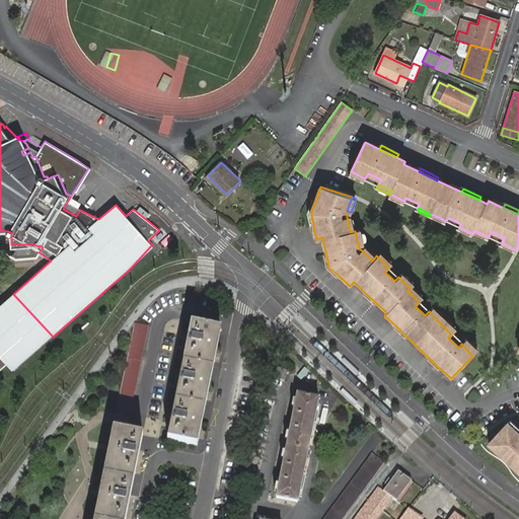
[(485,239),(487,236),(474,230),(473,234),(485,239)]
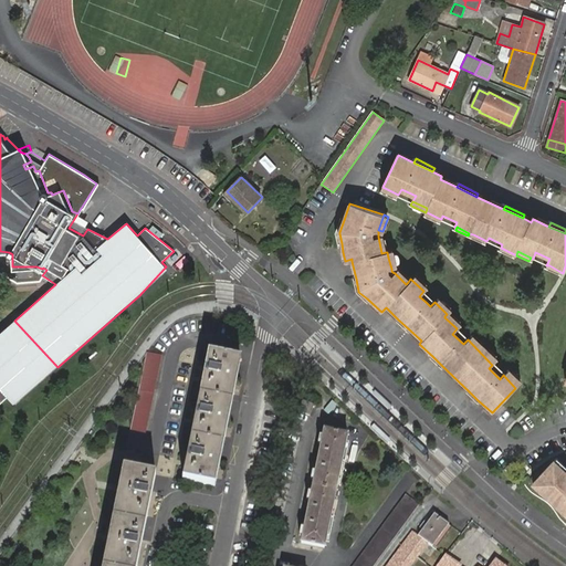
[(559,275),(561,272),(549,265),(547,270),(559,275)]
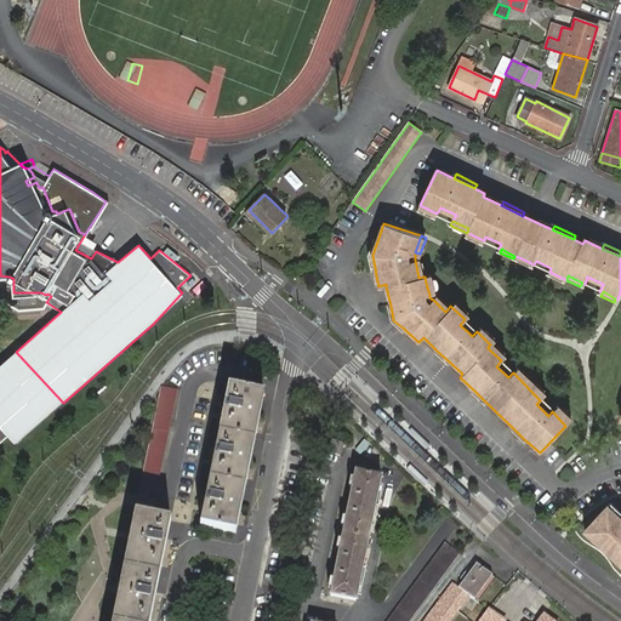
[(434,296),(431,298),(433,300),(445,312),(448,309),(434,297),(434,296)]
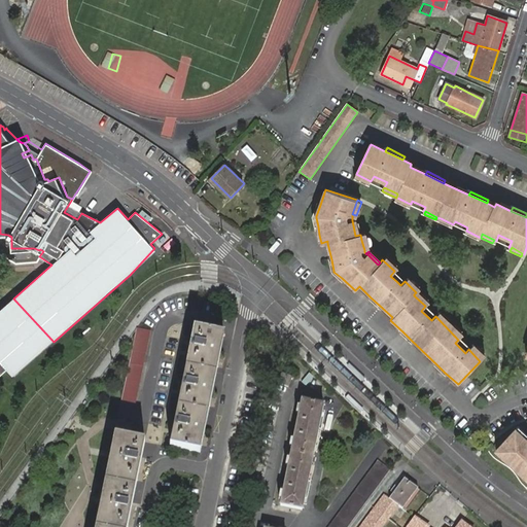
[(382,259),(394,271),(396,269),(385,257),(382,259)]
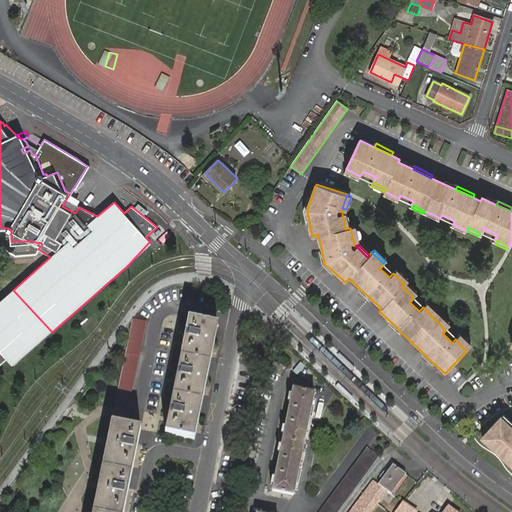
[(330,273),(332,270),(324,264),(324,263),(322,266),(330,273)]
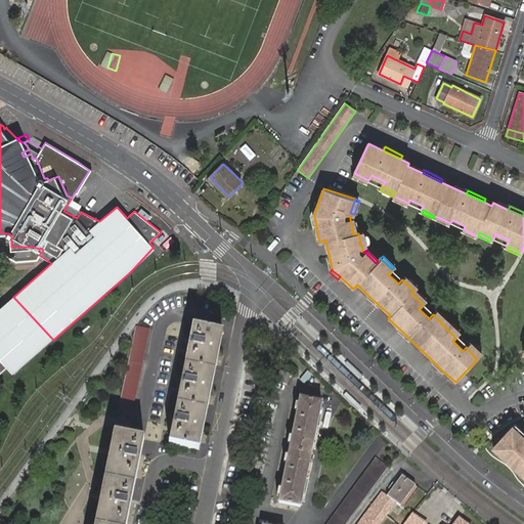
[(404,277),(402,279),(408,286),(413,291),(416,289),(404,277)]
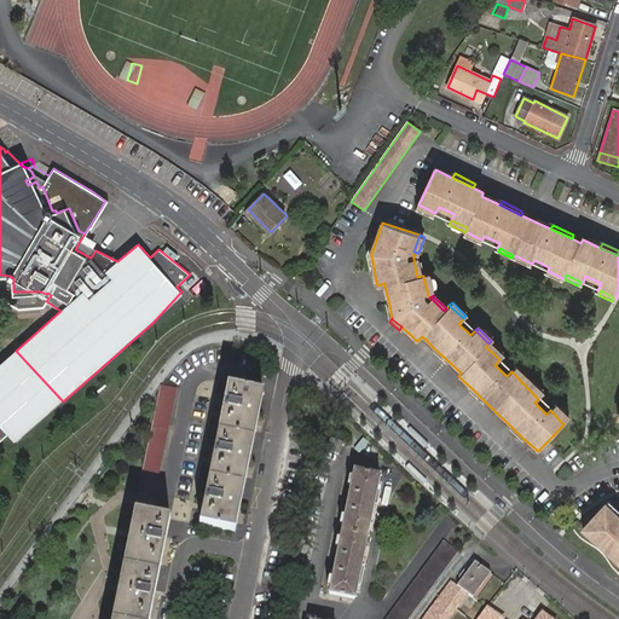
[(502,357),(489,343),(486,346),(486,347),(499,359),(502,357)]
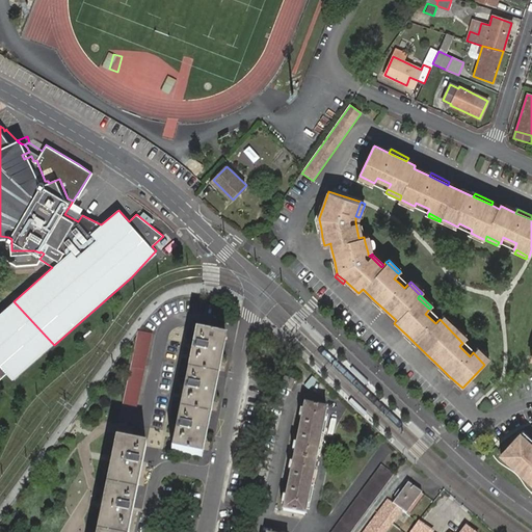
[(381,312),(383,309),(374,300),(372,303),(381,312)]
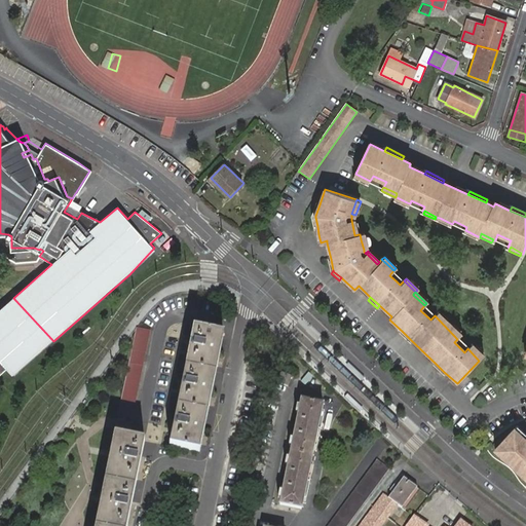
[(12,377),(53,341),(13,298),(0,309),(0,376),(6,370),(12,377)]
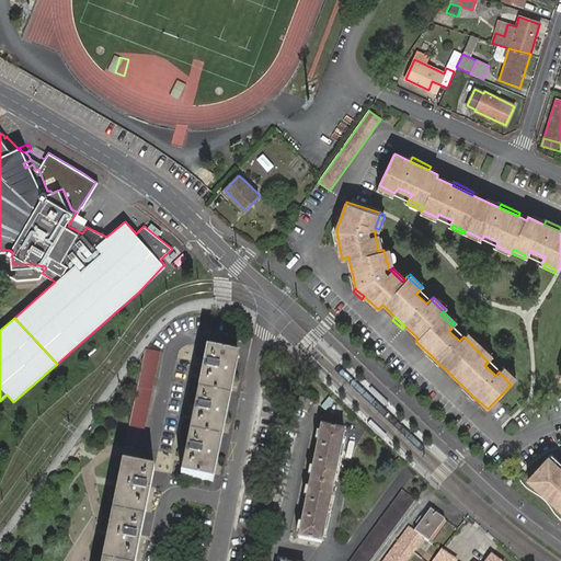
[(466,333),(464,336),(488,362),(491,357),(466,333)]
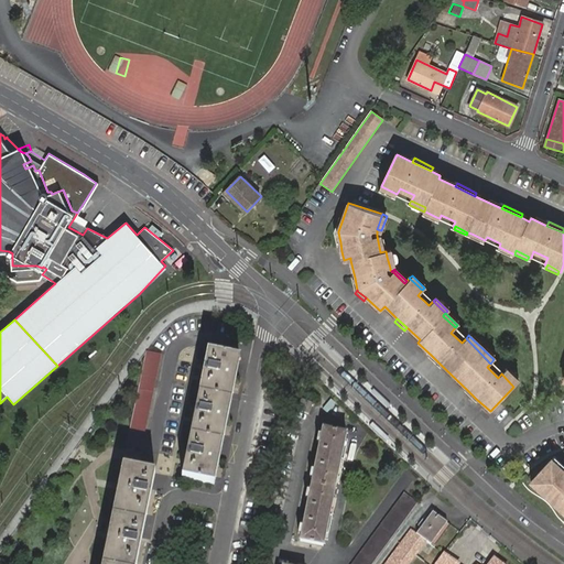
[(152,343),(145,375),(160,377),(166,346),(152,343)]
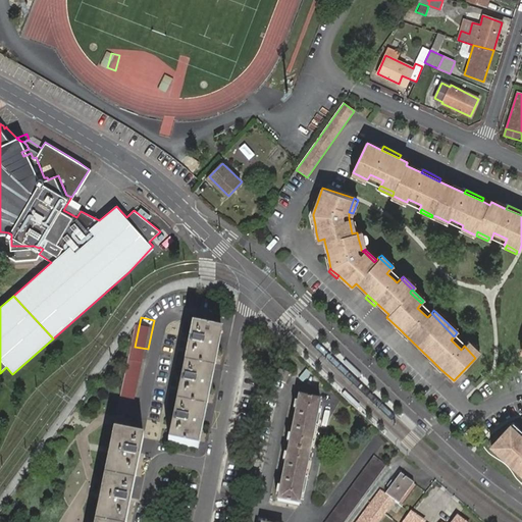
[(196,326),(172,444),(202,449),(225,333),(196,326)]
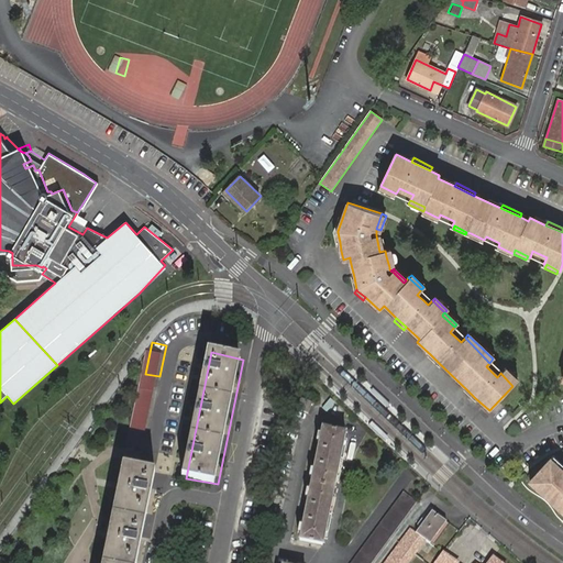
[(435,366),(439,363),(430,354),(427,357),(435,366)]
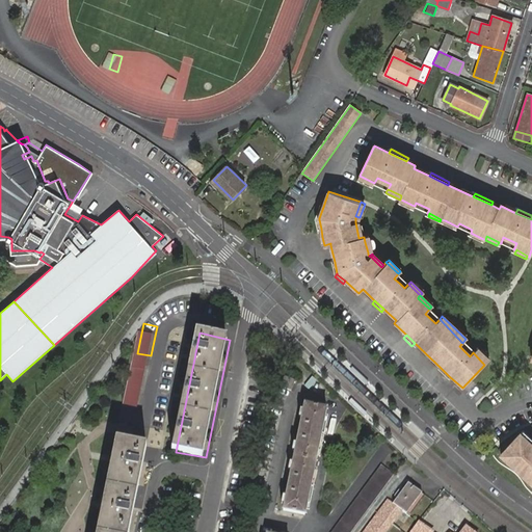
[(476,349),(473,352),(484,365),(488,361),(476,349)]
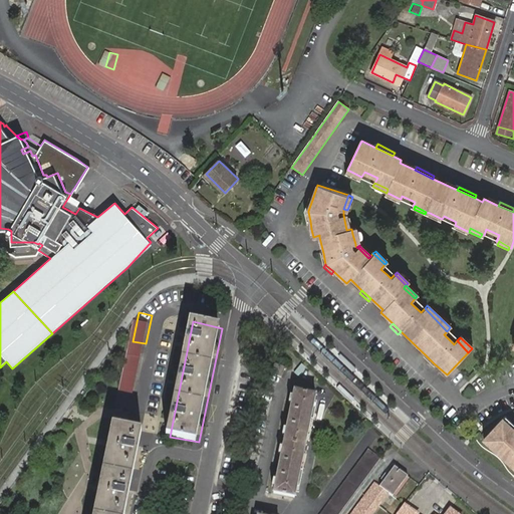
[(131,354),(120,407),(133,410),(143,357),(131,354)]
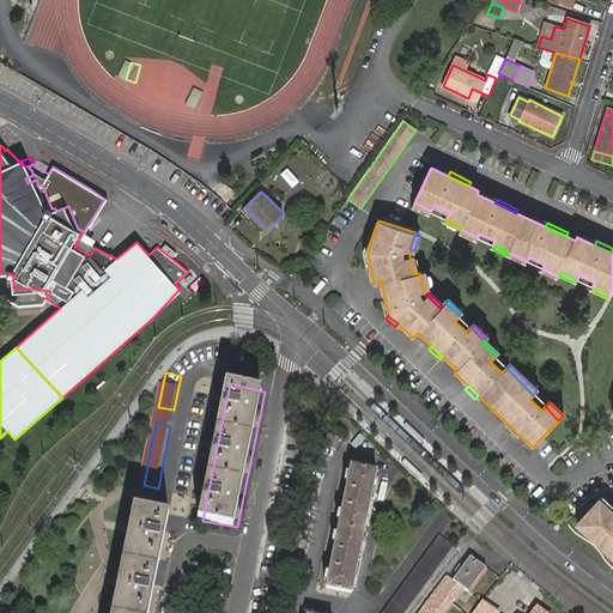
[(514,437),(517,434),(508,424),(504,428),(514,437)]
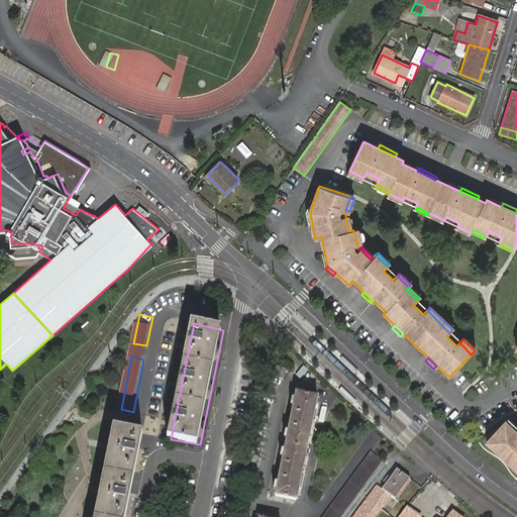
[(287,370),(277,366),(273,376),(283,380),(287,370)]
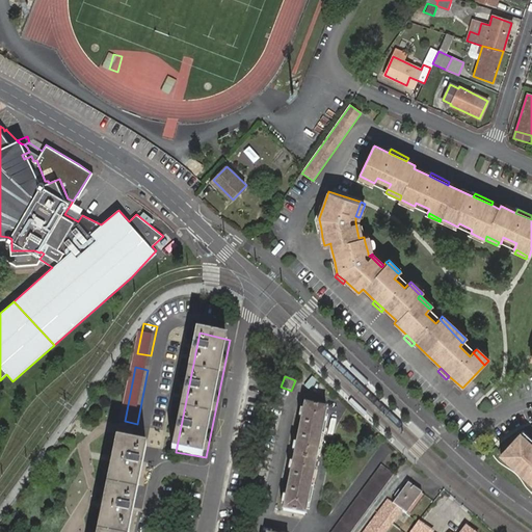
[(295,451),(293,463),(290,463),(289,470),(291,470),(286,497),(283,497),(282,503),(285,504),(284,510),(306,514),(326,408),(304,404),(303,410),(300,410),(299,417),(301,418),(296,445),(293,445),(292,450),(295,451)]
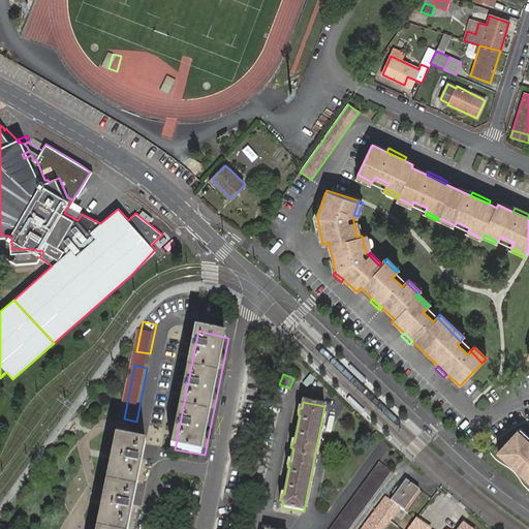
[(528,434),(520,426),(517,429),(528,439),(528,438),(528,434)]
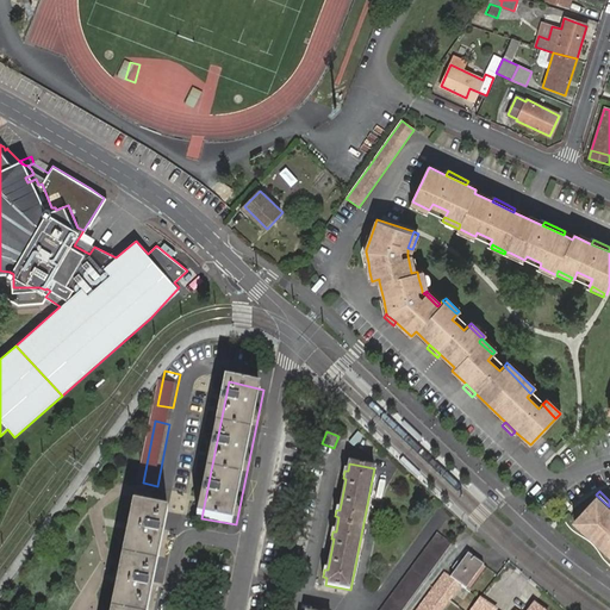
[(609,505),(609,506),(596,495),(574,518),(609,552),(609,505)]
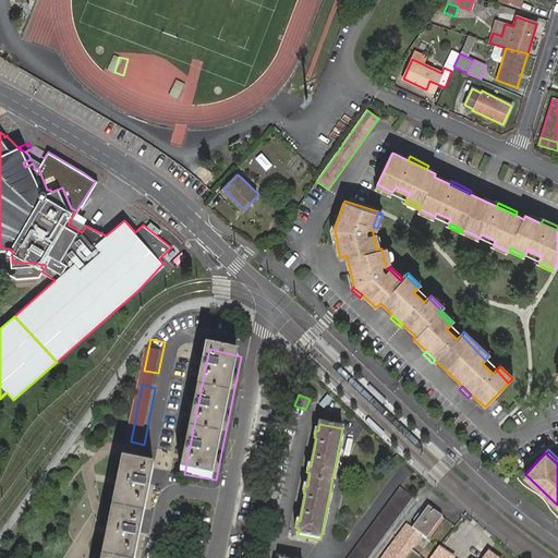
[(126,462),(107,557),(140,557),(158,468),(126,462)]
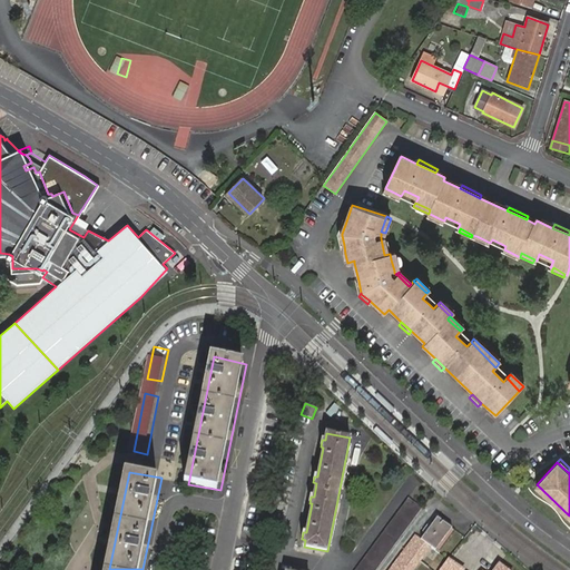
[(376,569),(423,508),(410,498),(355,569),(376,569)]
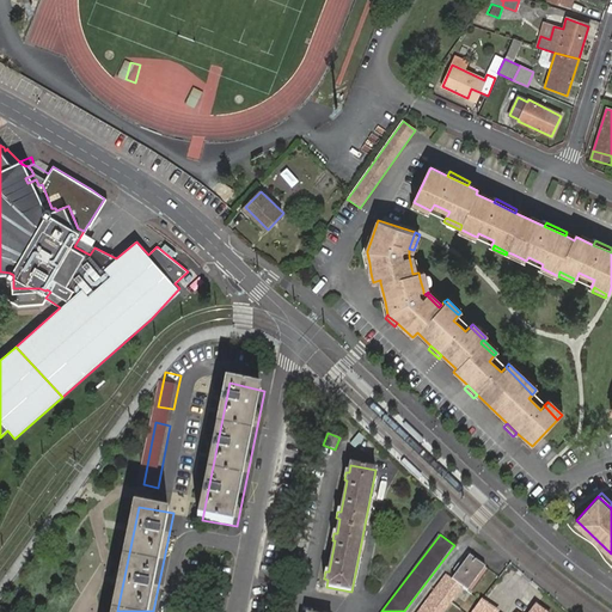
[(442,611),(461,587),(467,592),(485,568),(470,555),(452,580),(446,575),(418,611),(442,611)]
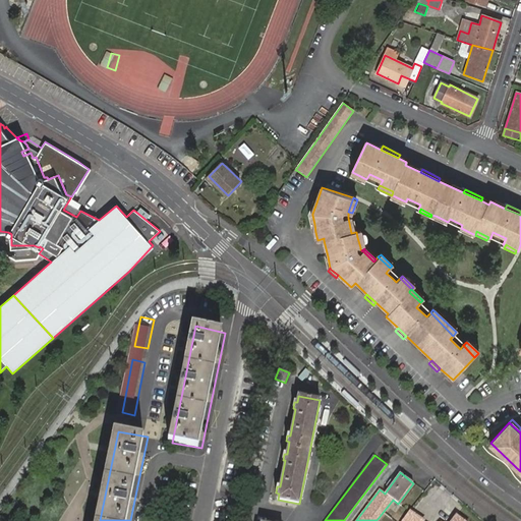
[(424,520),(411,512),(403,520),(464,520),(457,515),(452,520),(424,520)]
